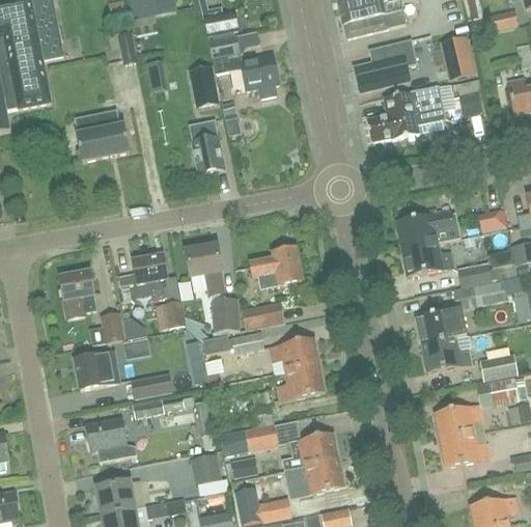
[(10,0),(0,2),(0,134),(11,133),(6,110),(51,101),(44,60),(64,56),(53,0),(10,0)]
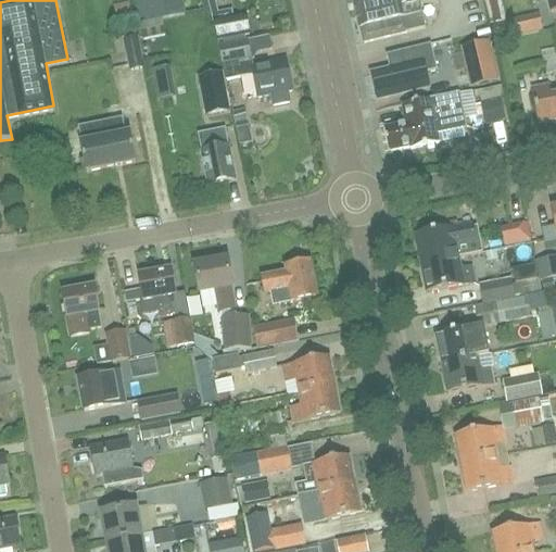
[(116,1),(118,15),(133,12),(130,0),(124,0),(116,1)]
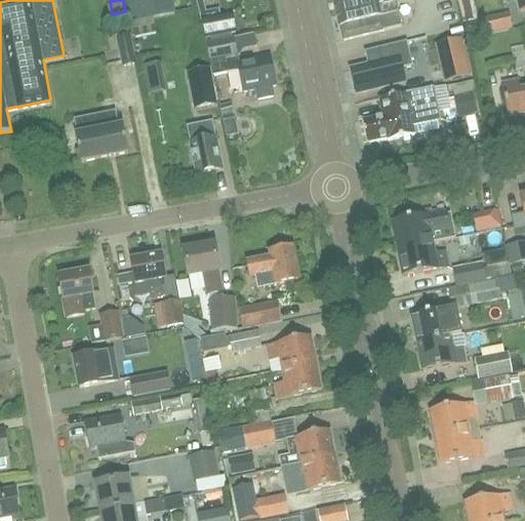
[(128,18),(174,9),(173,3),(157,6),(155,0),(125,0),(128,18)]
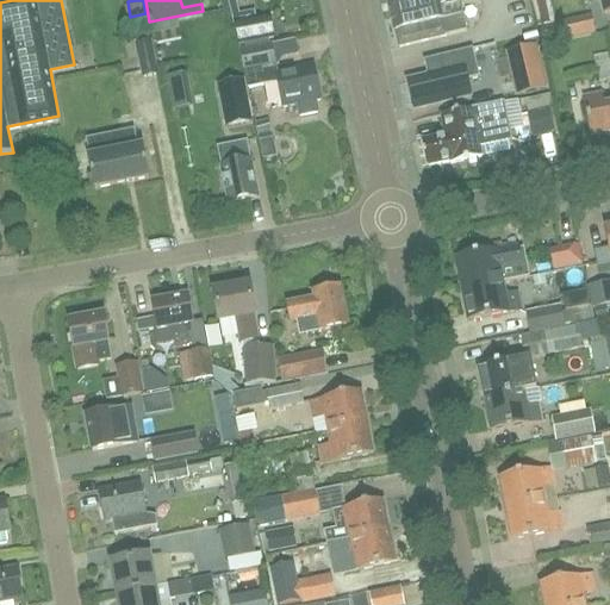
[(387,0),(398,42),(465,26),(459,0),(387,0)]
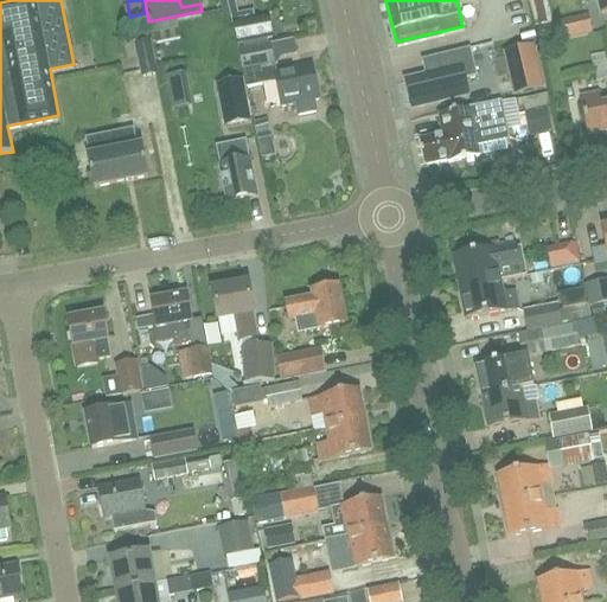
[(530,0),(536,23),(551,19),(547,0),(530,0)]
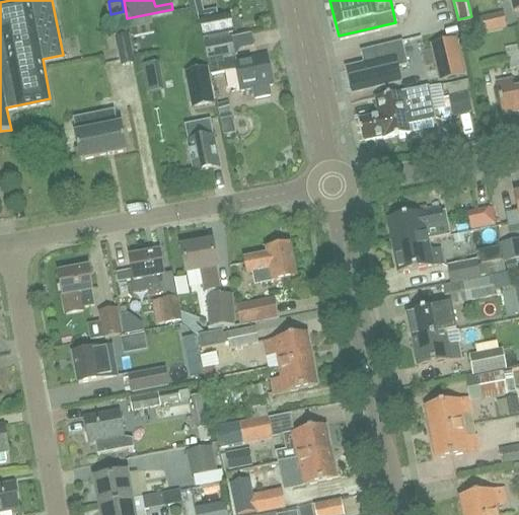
[(201,34),(233,29),(229,9),(198,15),(201,34)]
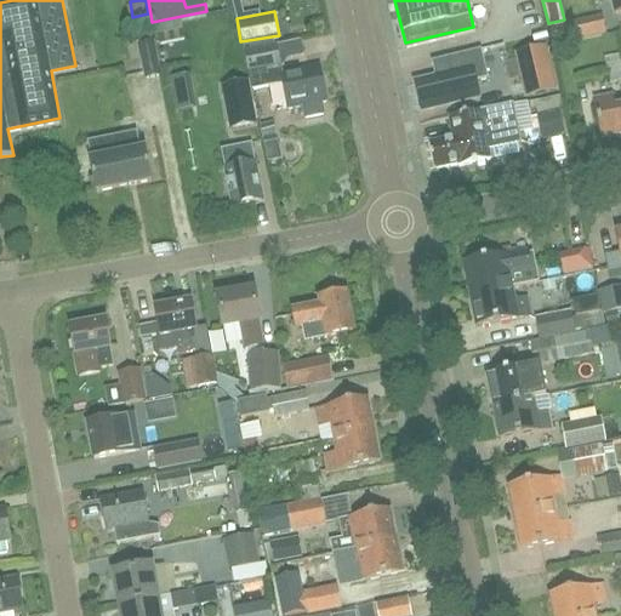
[(570,35),(599,28),(596,12),(567,18),(570,35)]
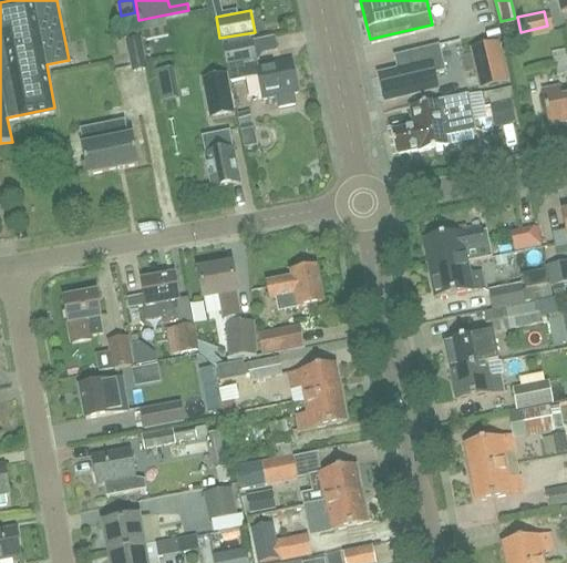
[(164,16),(141,20),(144,37),(167,32),(164,16)]
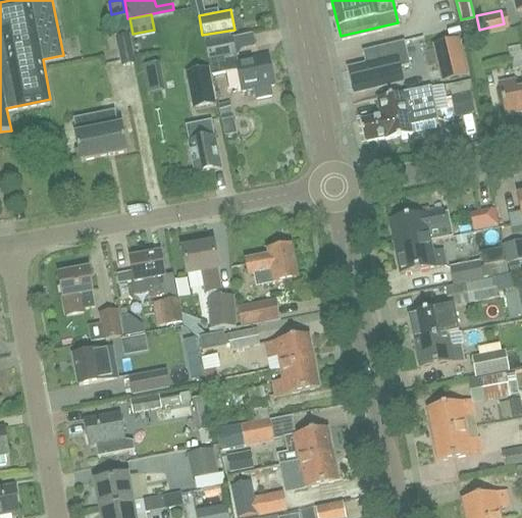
[(135,59),(129,30),(127,31),(124,16),(113,18),(115,33),(114,33),(120,62),(135,59)]
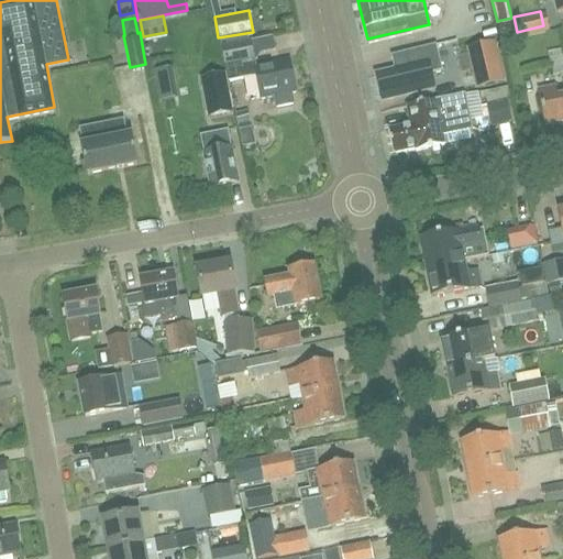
[(476,84),(505,77),(495,36),(466,43),(476,84)]
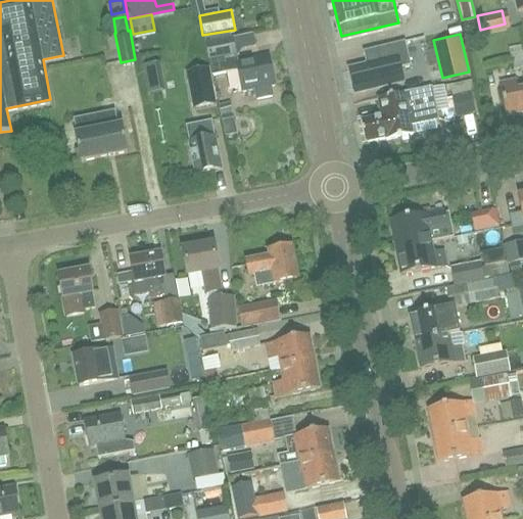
[(233,35),(205,40),(211,72),(238,66),(242,88),(274,82),(268,52),(237,58),(233,35)]
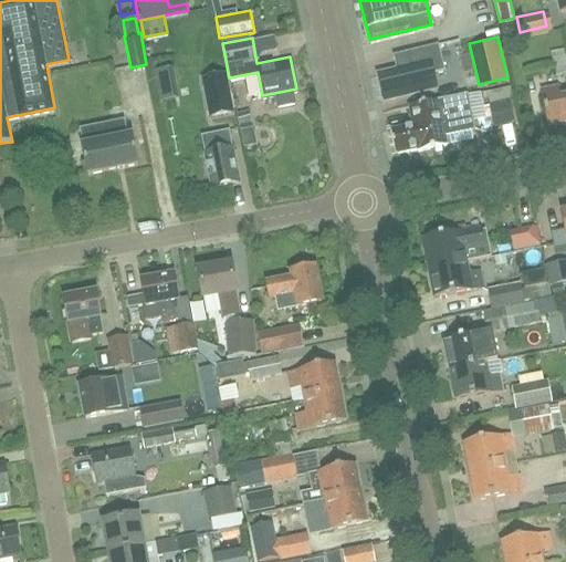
[(404,48),(407,62),(377,69),(383,95),(435,83),(431,69),(443,66),(437,40),(404,48)]
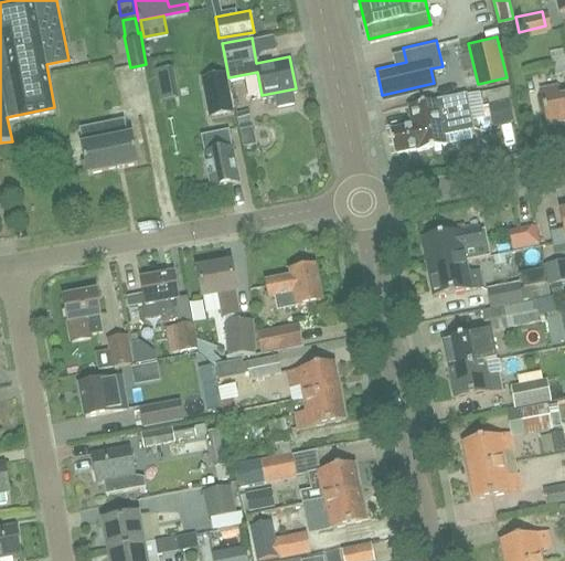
[(564,69),(564,59),(562,44),(547,48),(553,72),(564,69)]
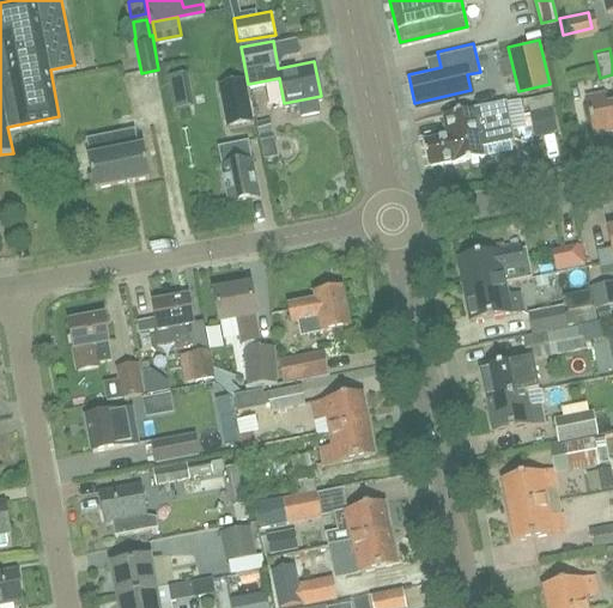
[(165,76),(171,99),(182,97),(176,73),(165,76)]
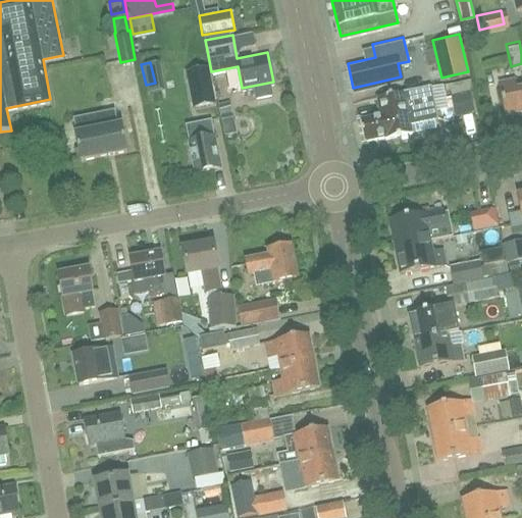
[(215,100),(208,64),(185,68),(192,105),(215,100)]
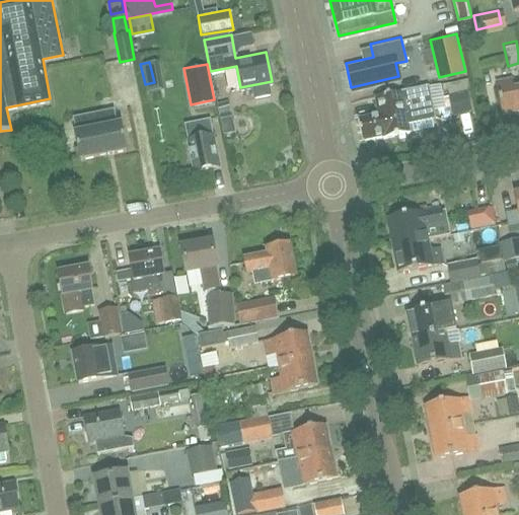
[(463,76),(465,85),(483,81),(479,71),(463,76)]
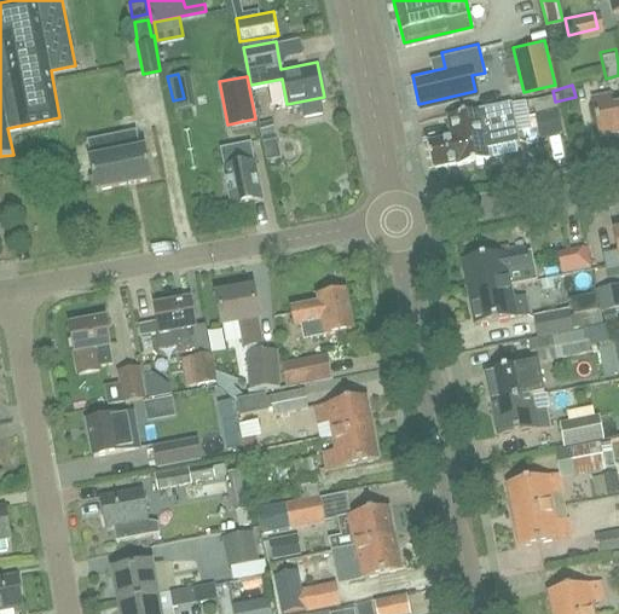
[(270,88),(252,93),(255,108),(273,103),(270,88)]
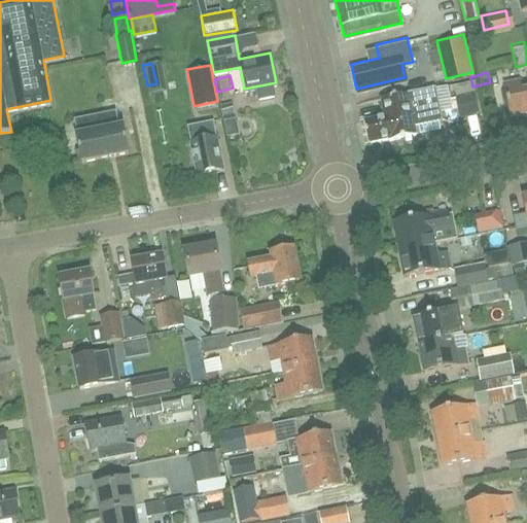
[(526,86),(522,88),(520,78),(503,81),(510,114),(526,110),(526,86)]
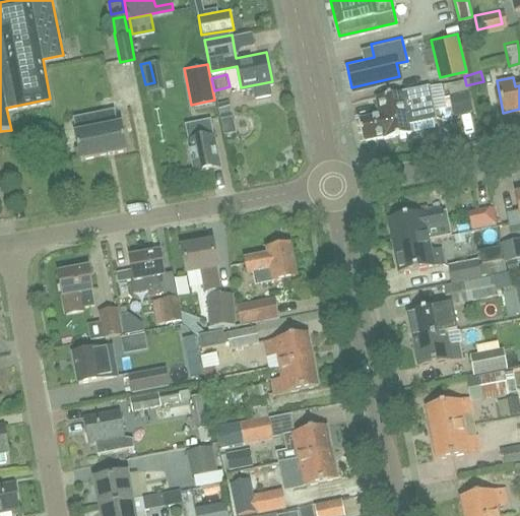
[(447,107),(441,81),(376,95),(379,112),(359,116),(364,138),(384,133),(384,135),(409,129),(408,121),(436,115),(434,109),(447,107)]
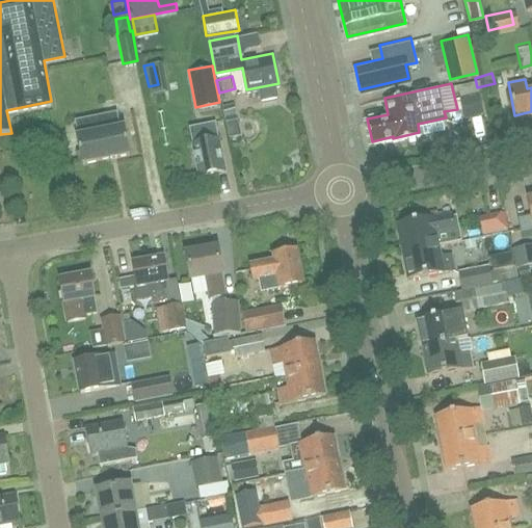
[(463,115),(484,111),(480,89),(459,94),(463,115)]
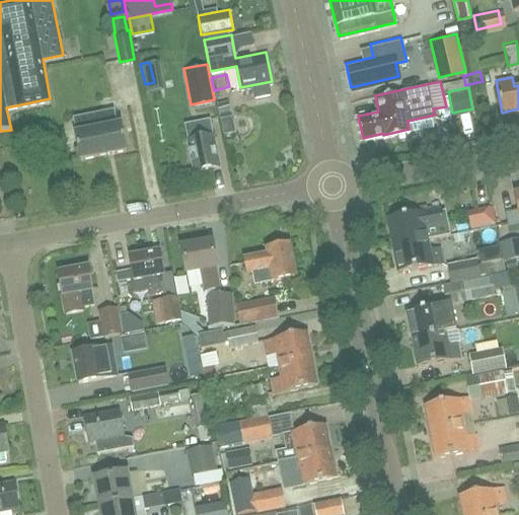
[(221,117),(231,115),(230,109),(231,109),(228,98),(218,100),(221,117)]
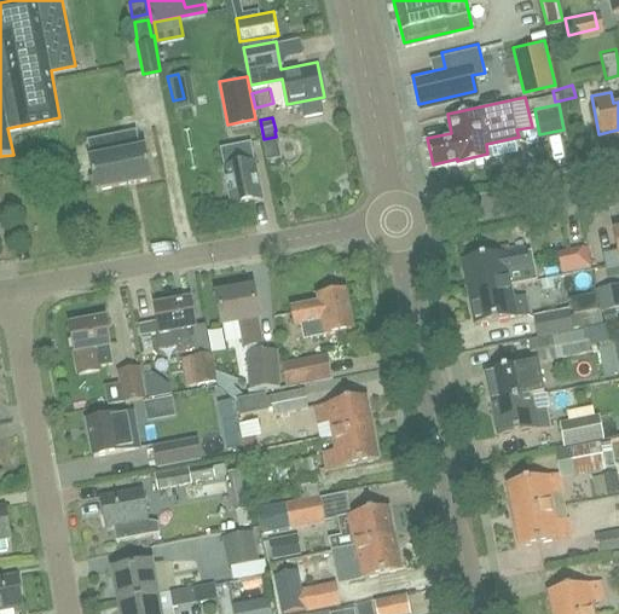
[(90,156),(96,186),(150,175),(144,145),(140,146),(136,127),(87,137),(91,156),(90,156)]
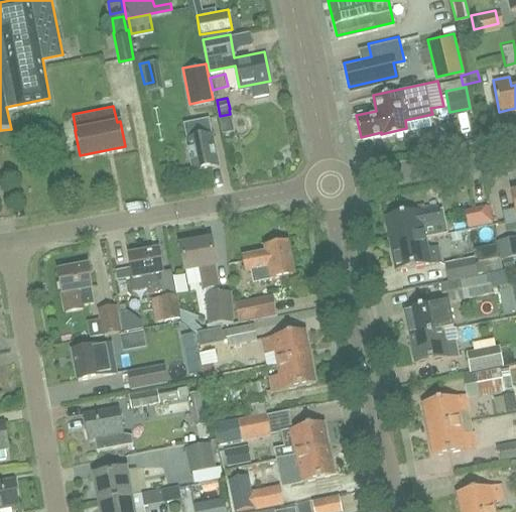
[(186,137),(191,167),(218,162),(212,132),(207,133),(206,128),(196,130),(197,135),(186,137)]
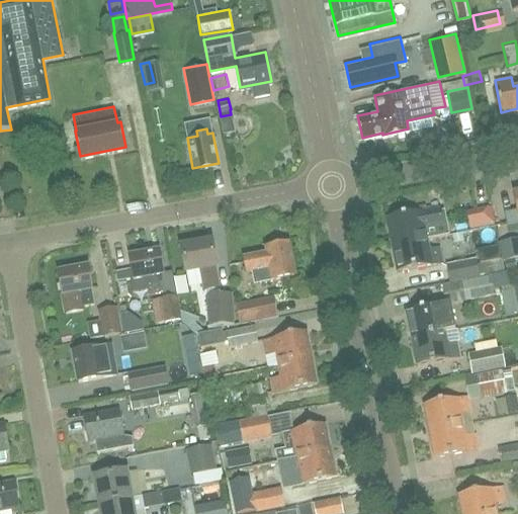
[(517,190),(513,191),(516,207),(504,210),(506,225),(509,230),(517,228),(517,190)]
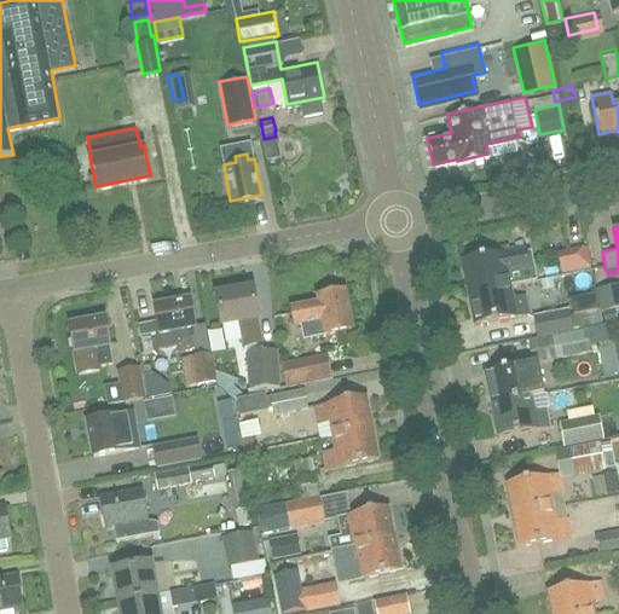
[(469,289),(508,282),(505,268),(528,264),(525,244),(462,258),(469,289)]
